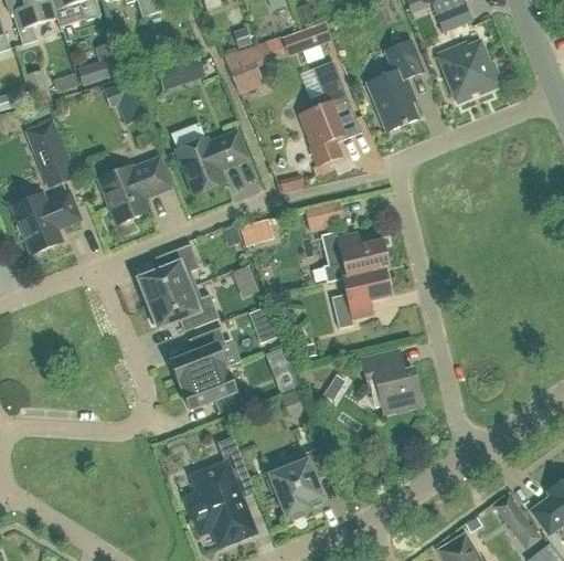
[(33,24),(57,18),(51,0),(23,0),(25,6),(11,10),(22,44),(38,39),(33,24)]
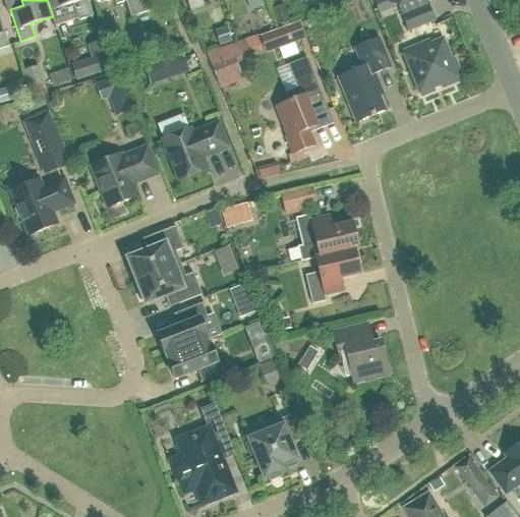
[(47,0),(53,16),(54,15),(56,23),(78,16),(79,18),(93,14),(88,0),(47,0)]
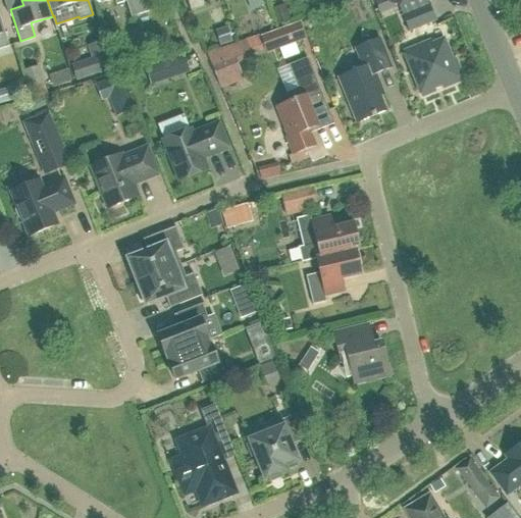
[(101,0),(115,0),(116,2),(123,0),(126,0),(132,14),(153,8),(150,0),(101,0)]
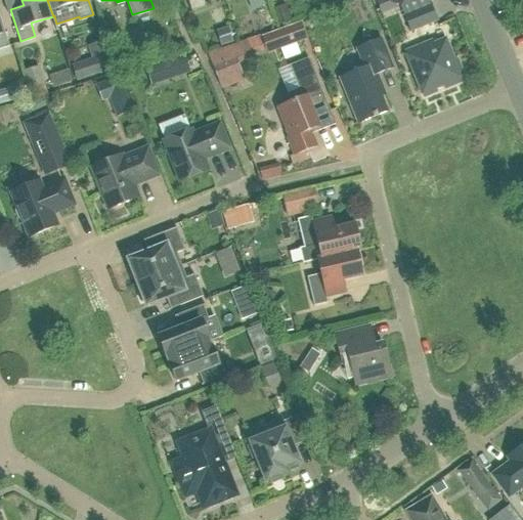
[(188,0),(191,9),(207,4),(205,0),(188,0)]
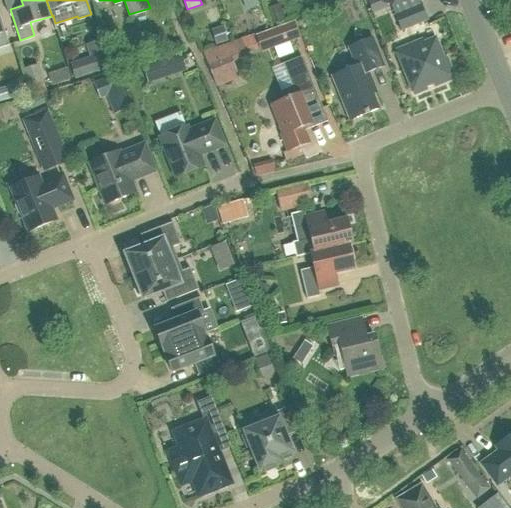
[(420,0),(417,2),(393,12),(400,28),(427,16),(420,0)]
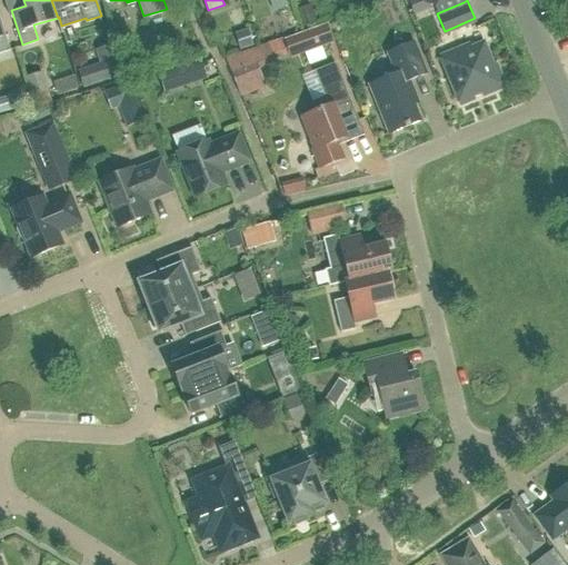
[(0,51),(10,48),(0,16),(0,51)]
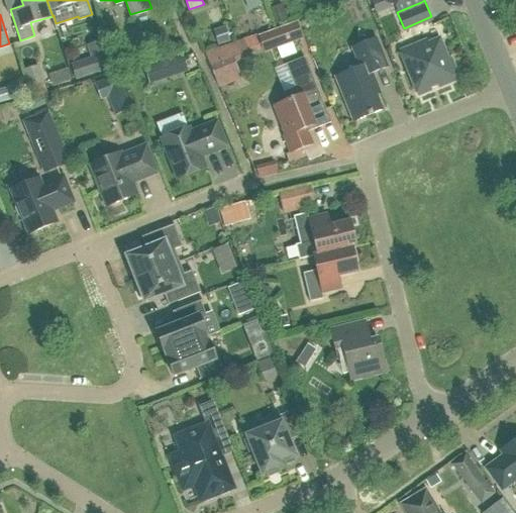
[(303,35),(297,18),(258,32),(264,48),(303,35)]
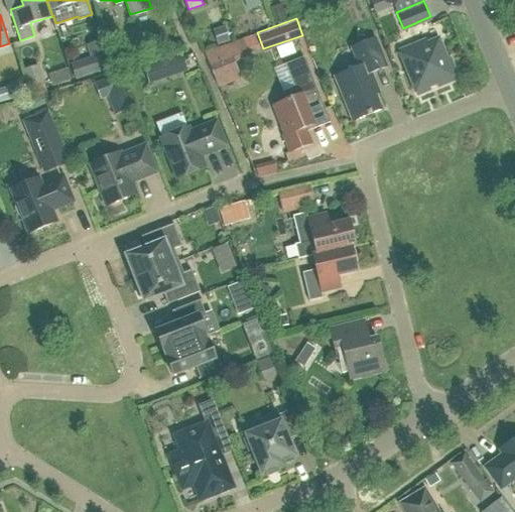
[(387,64),(376,35),(352,45),(359,65),(335,75),(353,119),(383,107),(372,80),(376,79),(372,70),(387,64)]
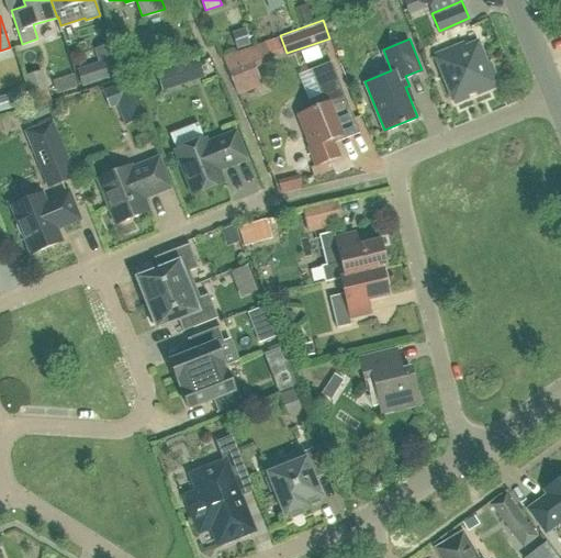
[(121,70),(112,40),(94,45),(99,59),(77,66),(81,82),(121,70)]
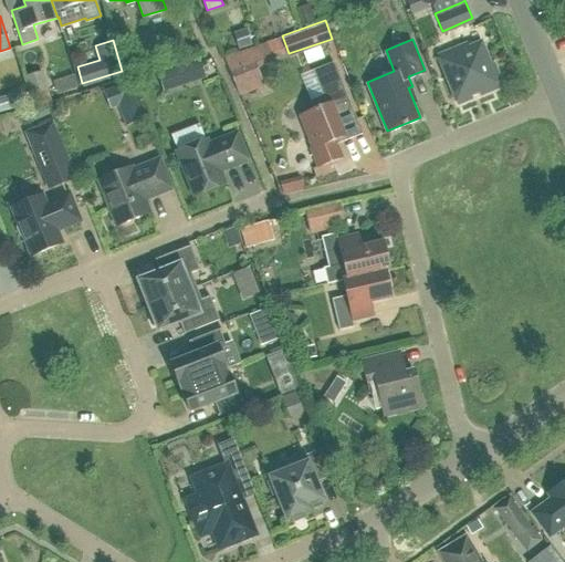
[(490,63),(481,40),(469,45),(467,41),(439,52),(459,102),(503,84),(494,61),(490,63)]
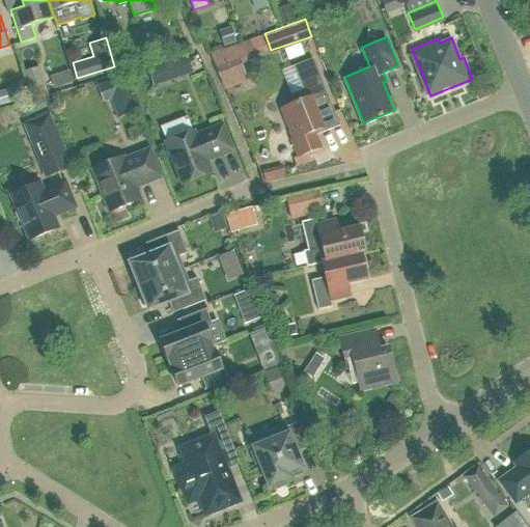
[(218,61),(228,89),(253,80),(243,52),(218,61)]
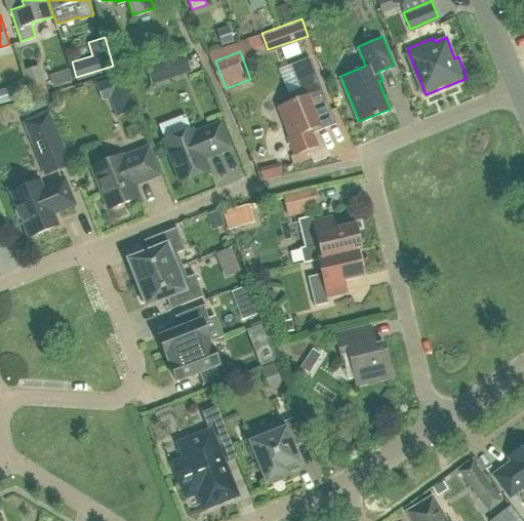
[(336,122),(310,54),(289,63),(303,95),(279,105),(290,134),(289,135),(295,153),(317,144),(311,128),(319,124),(320,128),(336,122)]
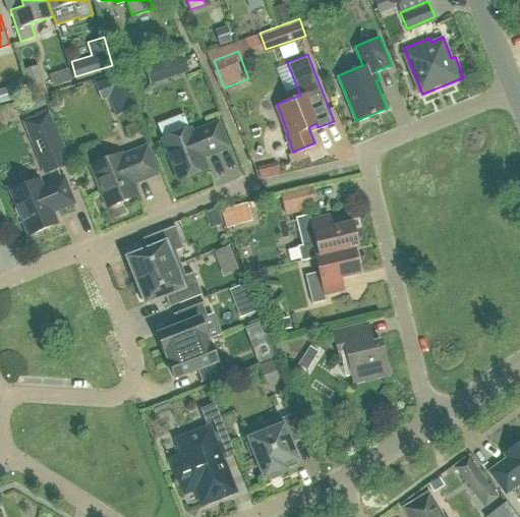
[(41,63),(29,68),(37,89),(49,83),(41,63)]
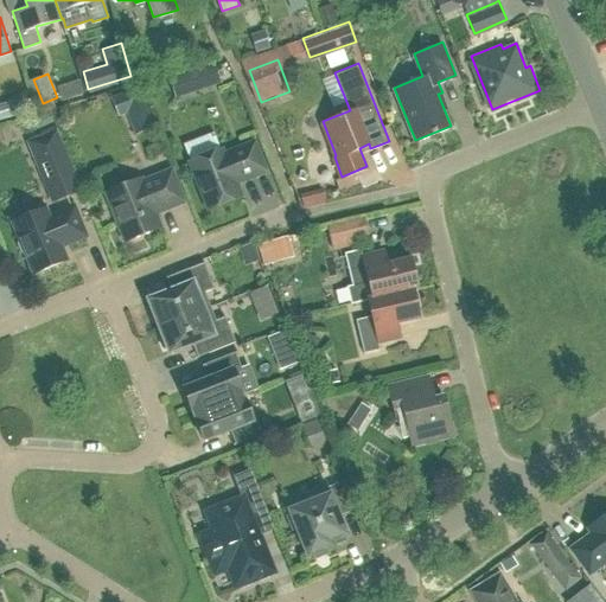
[(154,123),(138,82),(110,93),(119,114),(127,110),(135,130),(154,123)]
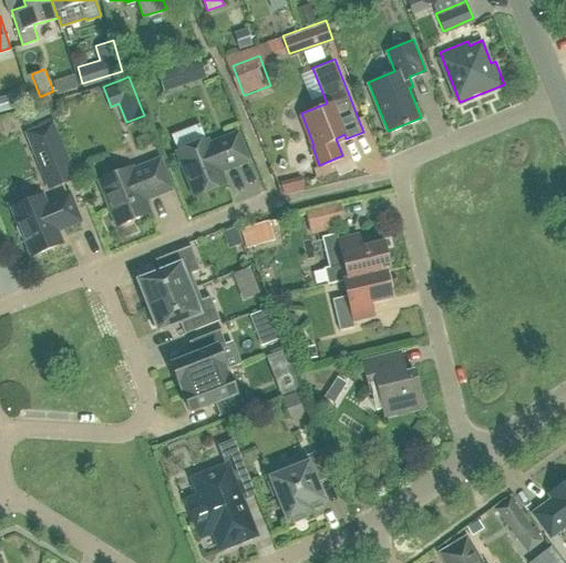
[(248,157),(237,132),(208,143),(207,137),(178,150),(195,193),(224,182),(219,169),(248,157)]
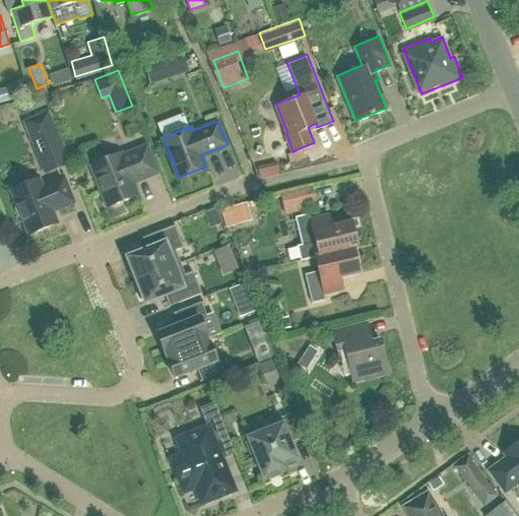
[(69,162),(56,128),(34,137),(47,171),(69,162)]
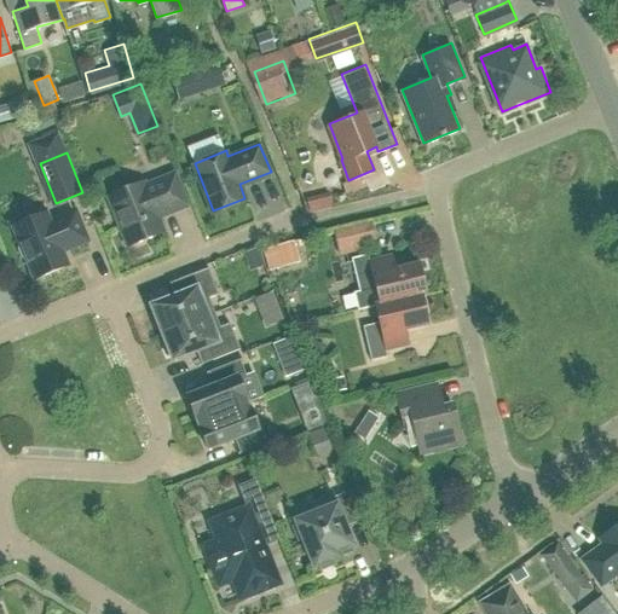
[(189,203),(175,171),(146,183),(145,179),(108,195),(127,244),(165,230),(159,215),(189,203)]
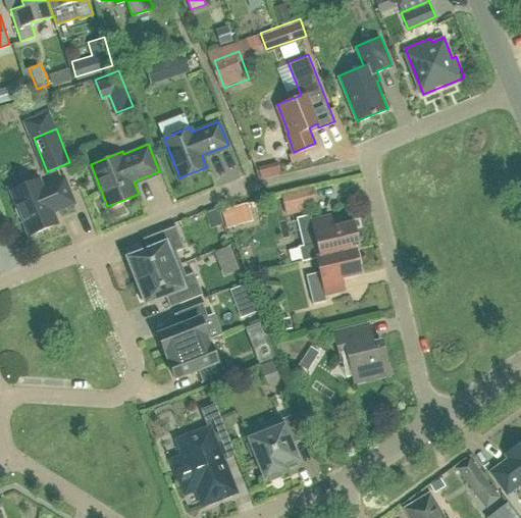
[(282,163),(263,168),(265,177),(285,172),(282,163)]
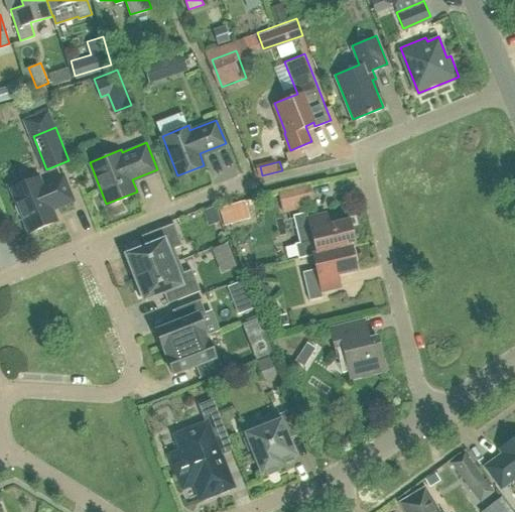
[(73,199),(62,174),(41,183),(38,175),(11,186),(17,201),(15,206),(18,213),(23,215),(29,231),(56,220),(51,208),(73,199)]
